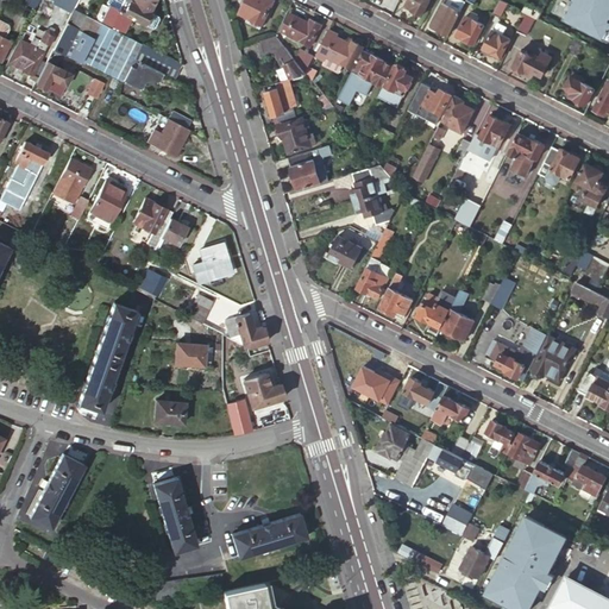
[(69,12),(71,6),(74,0),(52,0),(52,2),(69,12)]
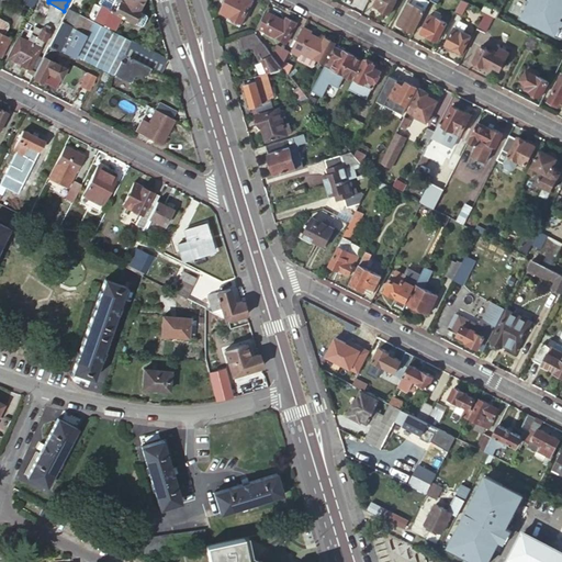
[(138,7),(142,0),(115,0),(111,9),(98,2),(91,17),(111,27),(117,14),(138,25),(142,23),(145,17),(145,13),(141,11),(142,8),(138,7)]
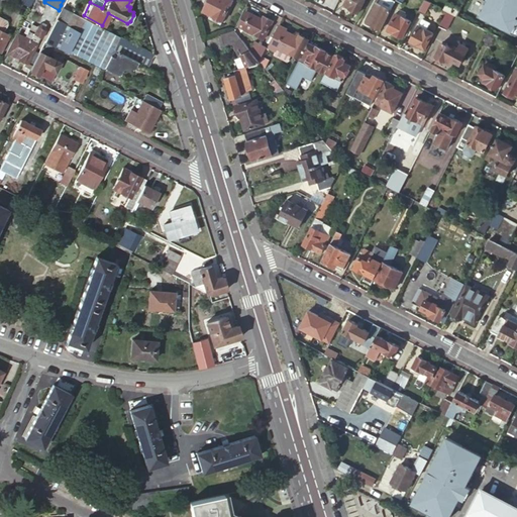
[(207,0),(202,10),(210,14),(222,20),(232,0),(231,0),(207,0)]
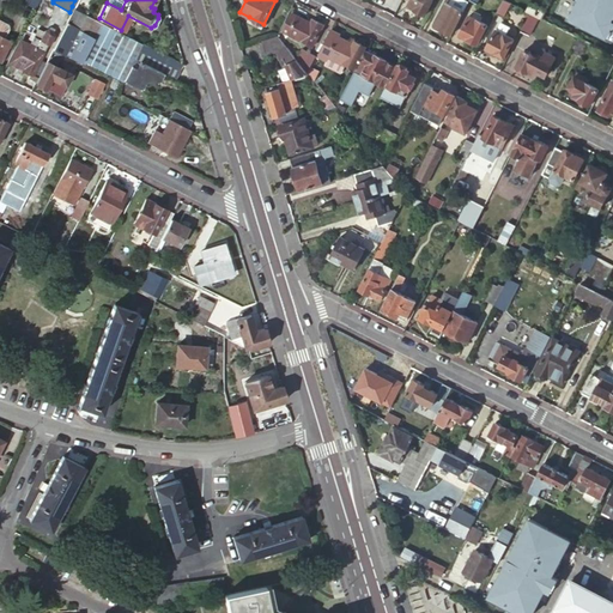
[(430,0),(407,0),(405,7),(422,16),(430,0)]
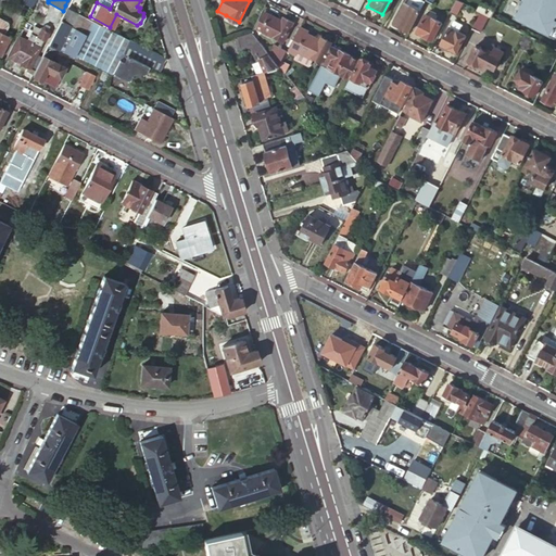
[(460,2),(455,0),(453,0),(449,12),(455,15),(460,2)]
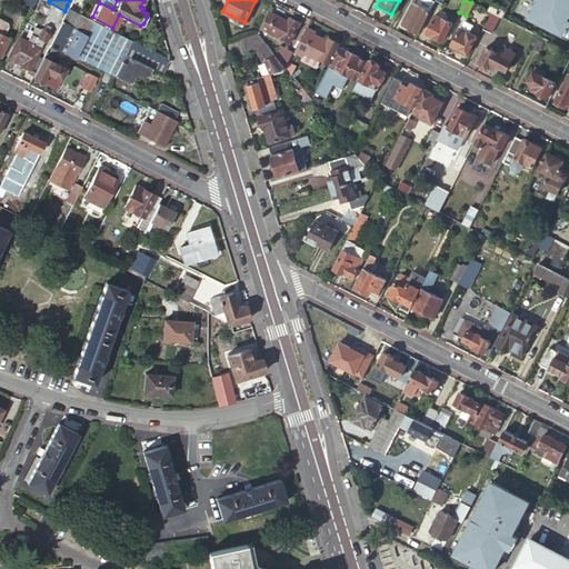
[(568,0),(519,0),(513,13),(563,38),(568,28),(568,0)]
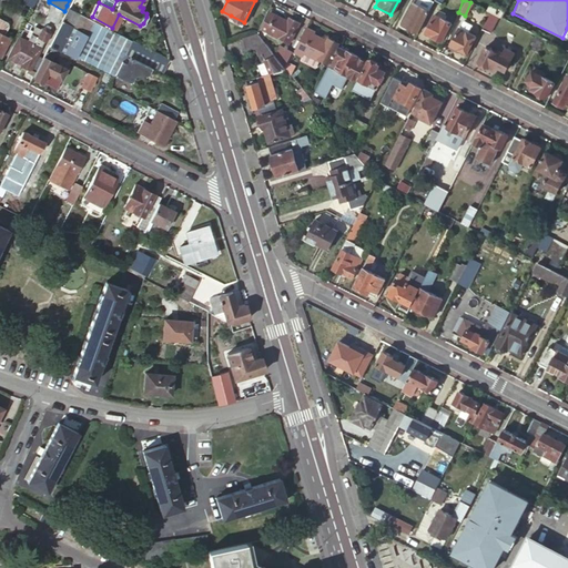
[(505,9),(492,2),(487,11),(489,12),(497,16),(500,18),(505,9)]
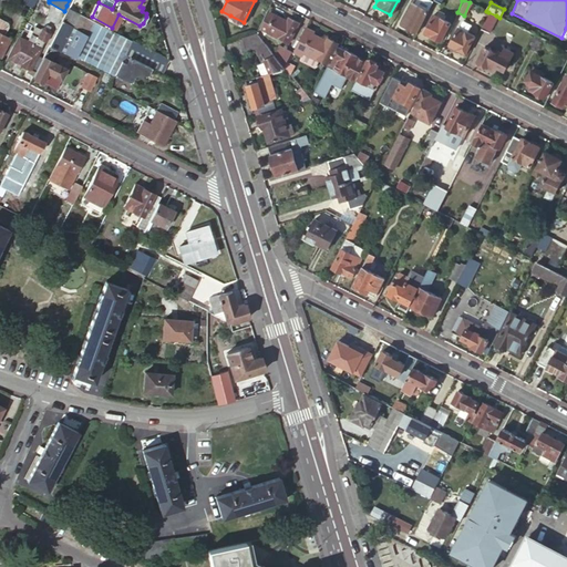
[(176,81),(169,61),(66,6),(64,11),(59,22),(74,30),(85,37),(83,39),(78,51),(74,57),(113,76),(116,70),(124,55),(151,69),(176,81)]
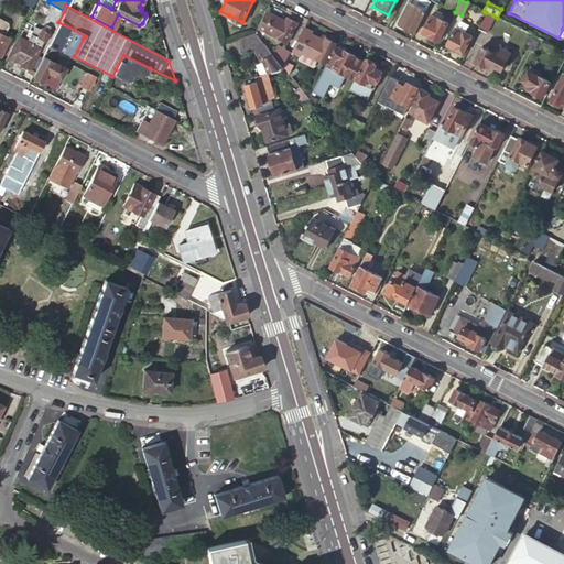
[(396,24),(413,33),(424,11),(414,7),(413,10),(405,6),(396,24)]
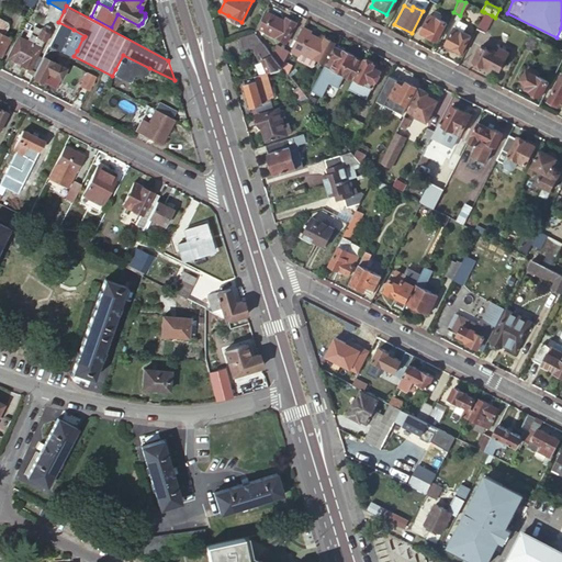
[(492,15),(484,12),(475,27),(484,32),(492,15)]
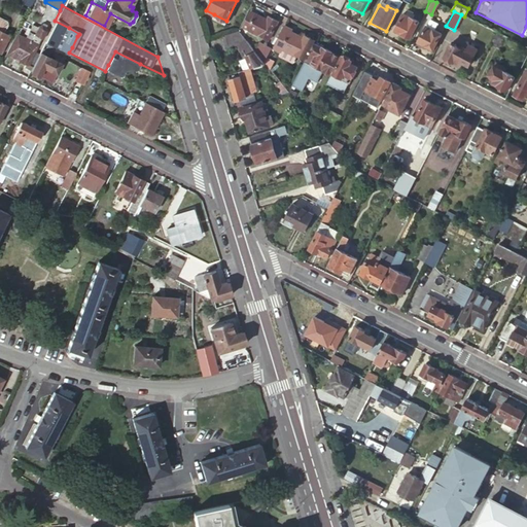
[(254,15),(250,13),(242,28),(268,40),(278,22),(268,16),(267,20),(256,13),(254,15)]
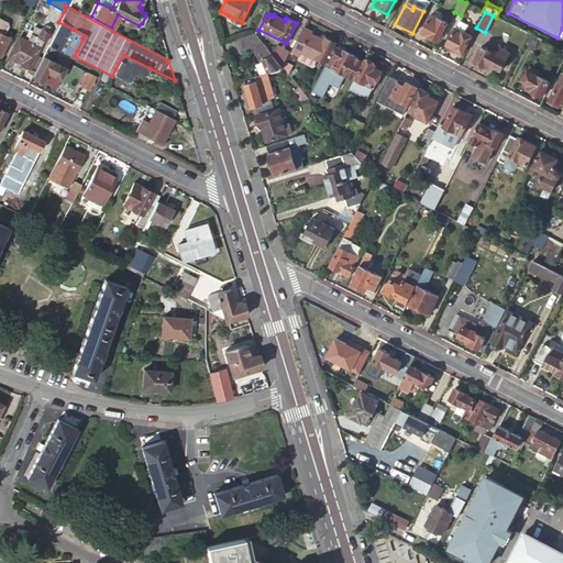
[(242,22),(229,15),(227,19),(240,26),(242,22)]
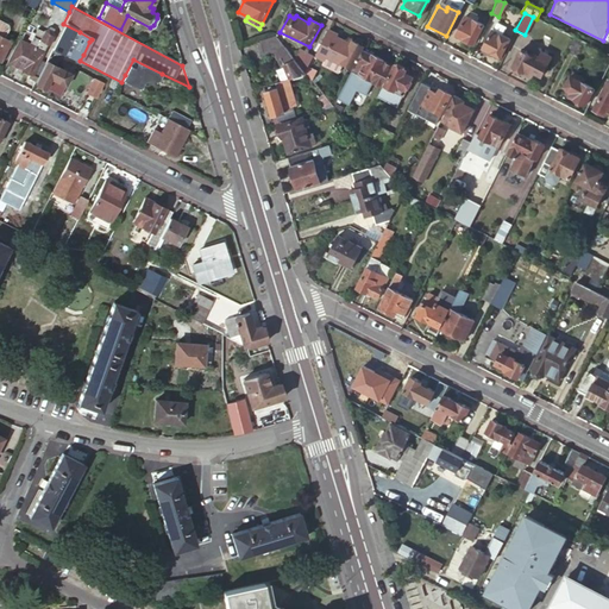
[(481,26),(464,18),(454,36),(471,44),(481,26)]
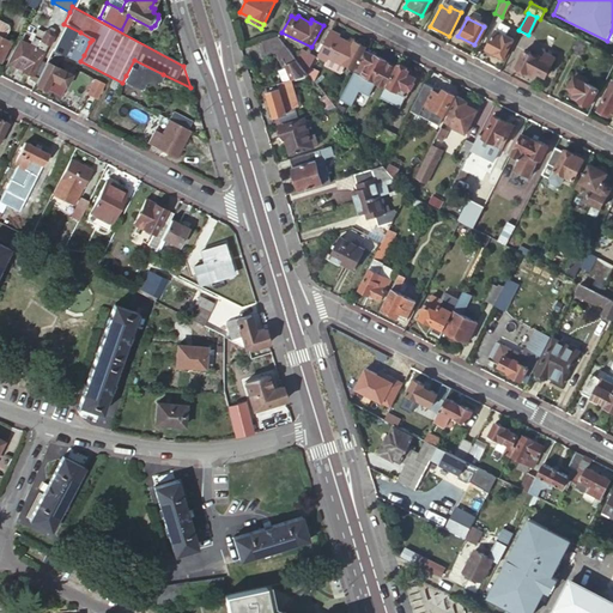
[(80,32),(64,24),(61,28),(83,38),(90,42),(92,40),(80,32)]
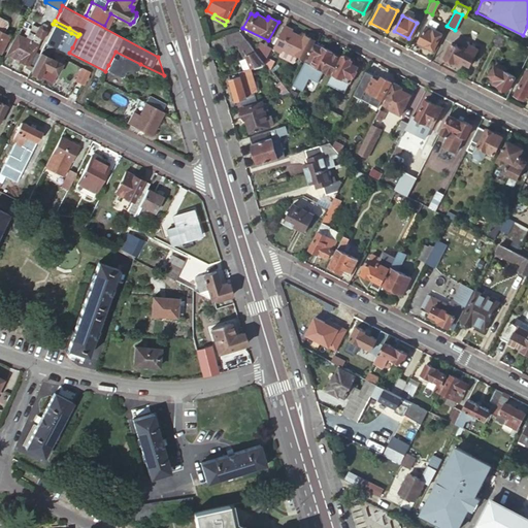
[(25,67),(30,70),(50,30),(46,29),(45,25),(41,23),(38,24),(37,26),(32,23),(25,37),(19,34),(8,54),(19,59),(19,60),(26,64),(25,67)]
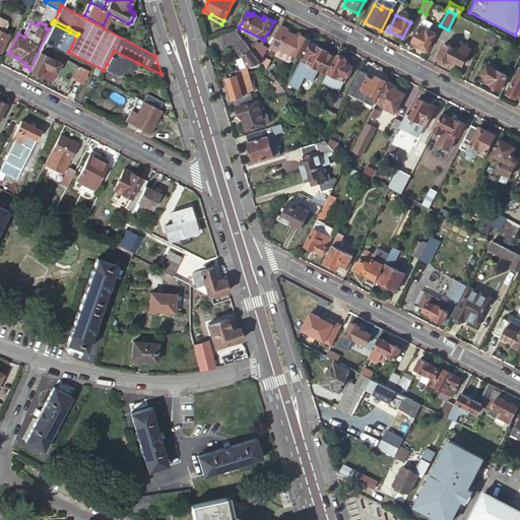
[(70,33),(52,23),(49,29),(29,69),(28,70),(38,75),(42,67),(54,73),(59,63),(45,56),(49,48),(60,53),(70,33)]
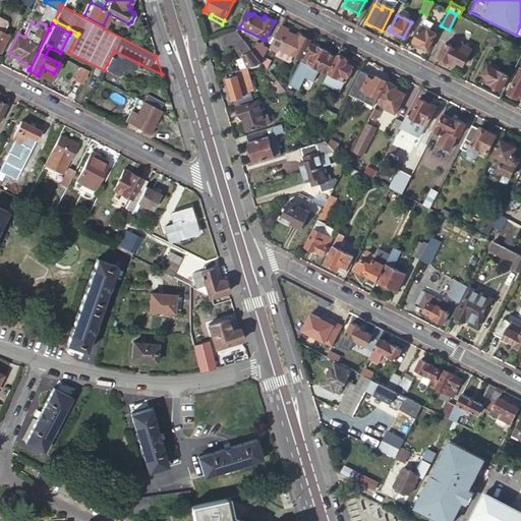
[(0,32),(7,37),(10,30),(0,24),(0,32)]
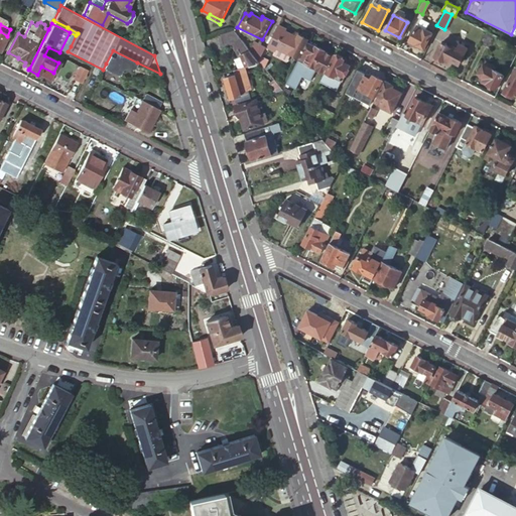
[(429,33),(415,26),(407,41),(421,49),(429,33)]
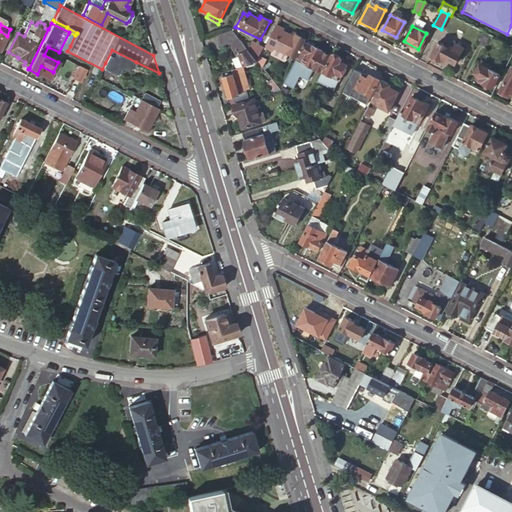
[(304,42),(306,39),(297,34),(296,37),(283,30),(282,32),(277,29),(267,47),(273,51),(274,49),(287,55),(288,54),(296,58),(304,42)]
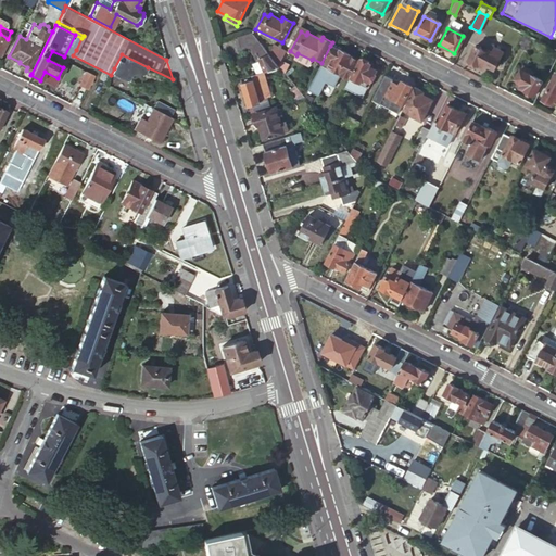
[(268,54),(251,33),(238,37),(242,49),(253,46),(257,61),(261,59),(265,58),(264,55),(268,54)]
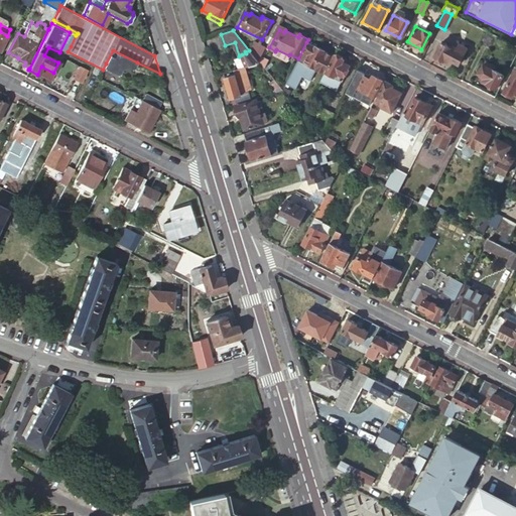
[(488,48),(494,36),(485,31),(479,44),(488,48)]
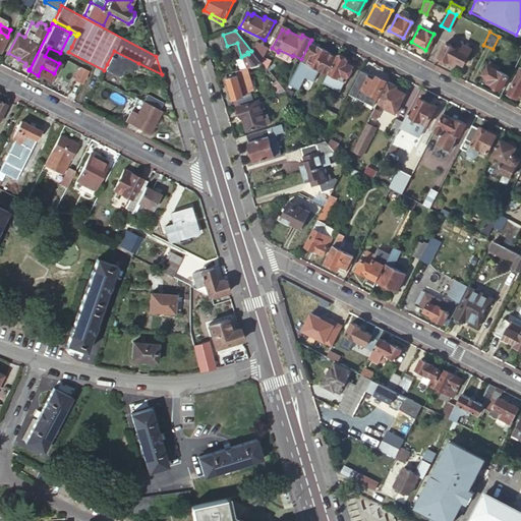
[(255,43),(251,51),(261,62),(268,49),(261,45),(259,46),(255,43)]
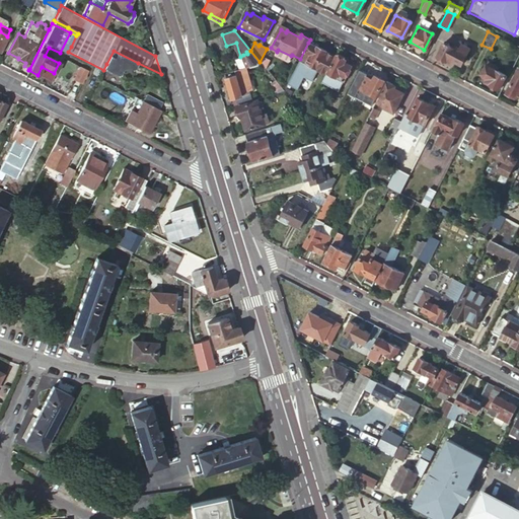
[(300,59),(299,61),(316,70),(325,52),(325,51),(317,46),(317,48),(308,43),(300,59)]
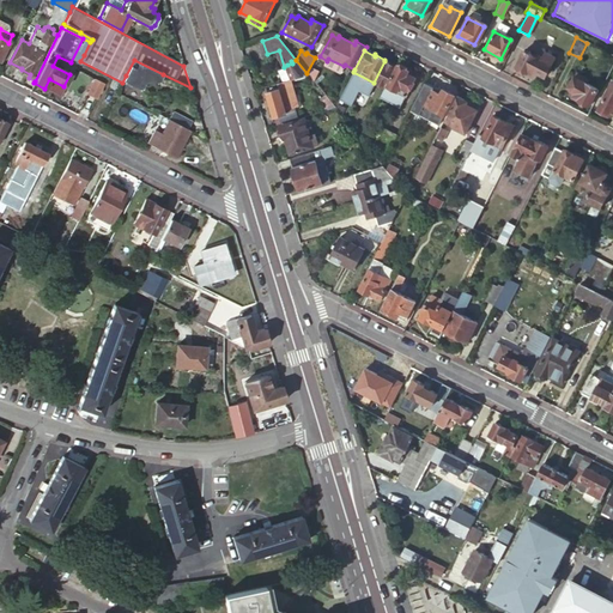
[(553,58),(544,52),(542,54),(538,52),(536,55),(534,54),(533,56),(522,50),(514,66),(526,72),(528,68),(544,77),(553,58)]
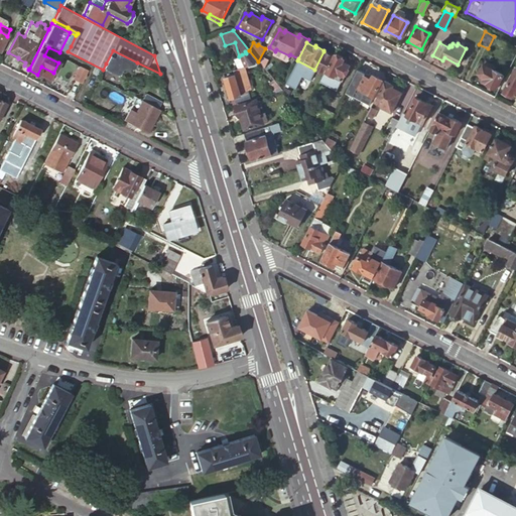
[(133,71),(137,62),(113,50),(106,63),(110,66),(107,71),(118,76),(122,70),(127,68),(133,71)]
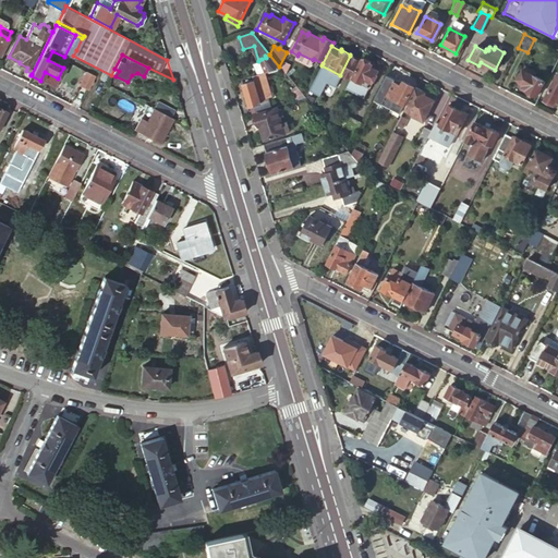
[(279,67),(269,55),(265,56),(266,58),(262,59),(265,73),(280,68),(279,67)]
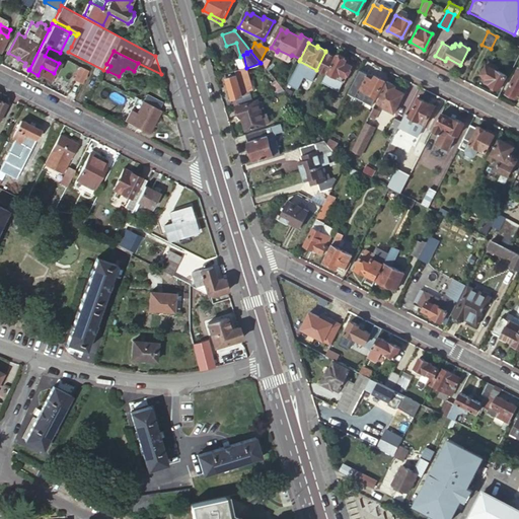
[(336,57),(325,52),(316,70),(326,75),(336,57)]
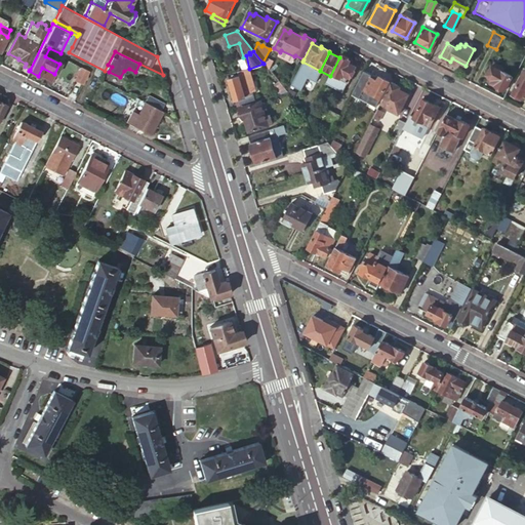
[(341,56),(340,55),(339,57),(330,76),(328,80),(345,89),(357,67),(350,63),(351,61),(349,59),(350,58),(342,55),(341,56)]
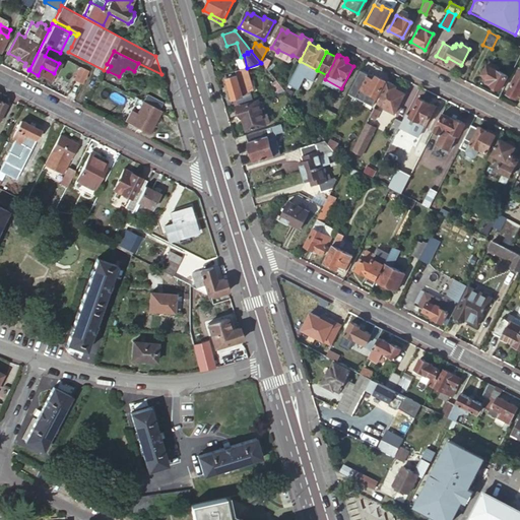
[(493,69),(485,65),(480,75),(486,78),(484,80),(491,83),(491,85),(497,88),(499,87),(501,88),(507,75),(497,70),(498,67),(495,65),(493,69)]
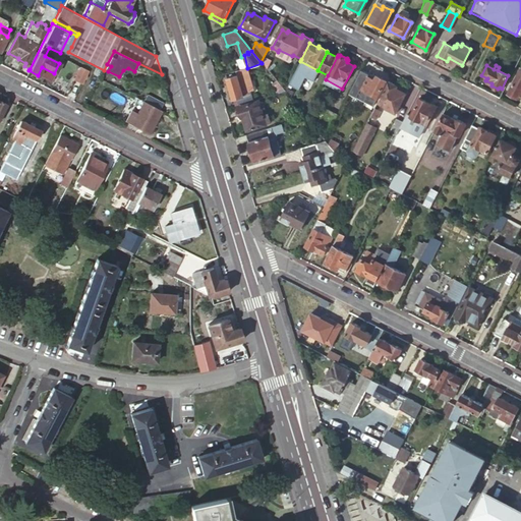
[(80,83),(87,70),(79,66),(72,79),(80,83)]
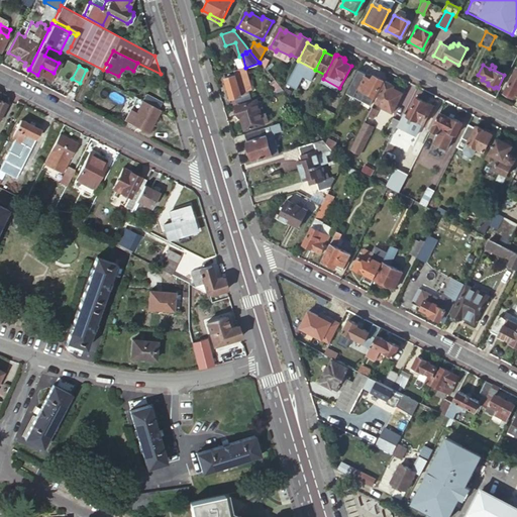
[(235,75),(225,78),(232,98),(241,95),(240,92),(243,91),(251,89),(244,68),(234,71),(235,75)]
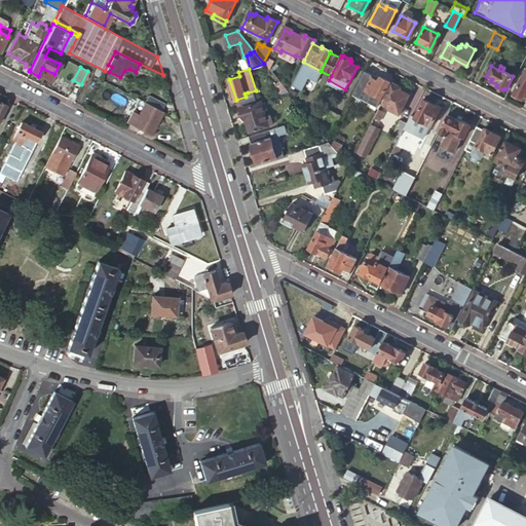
[(379,79),(365,71),(358,85),(352,96),(377,108),(382,99),(390,82),(380,77),(379,79)]
